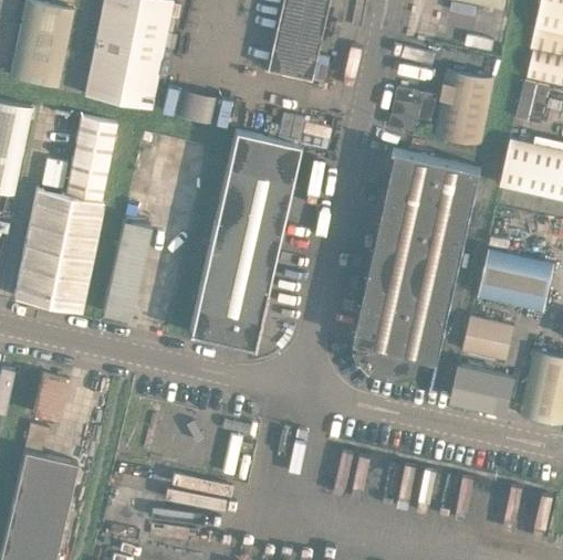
[(56,88),(73,11),(27,0),(9,77),(56,88)]
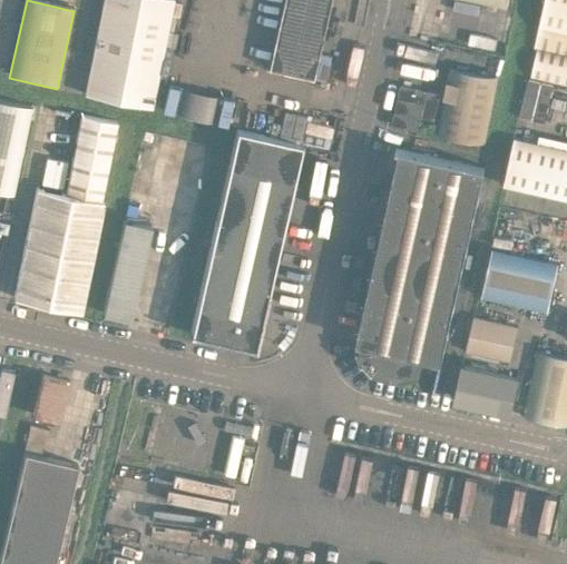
[(106,0),(87,98),(153,111),(174,2),(163,0),(106,0)]
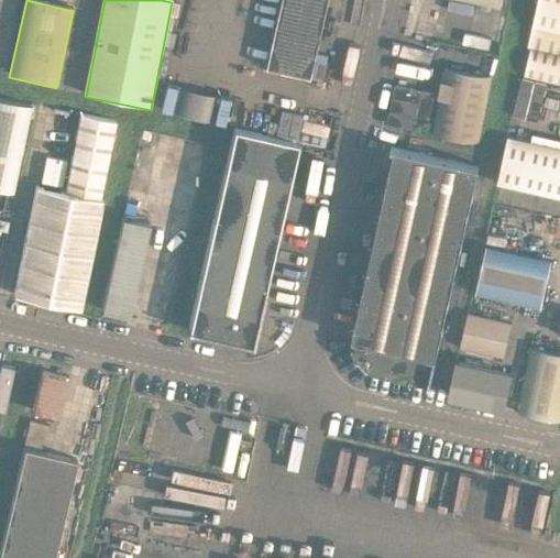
[(331,0),(285,0),(270,72),(314,81),(331,0)]
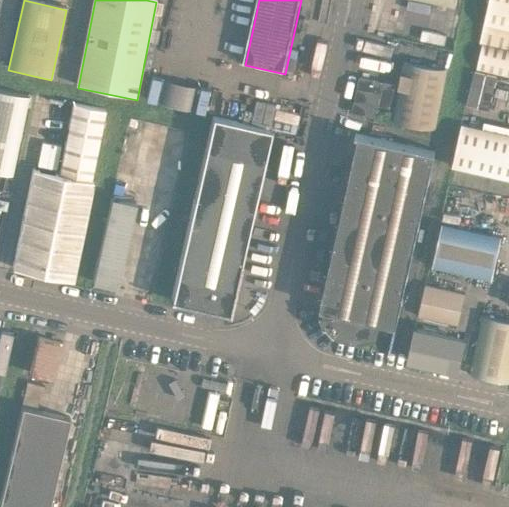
[(388,0),(383,23),(395,26),(400,0),(388,0)]
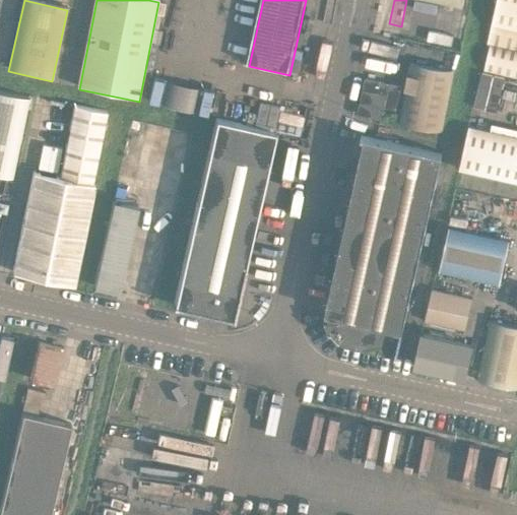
[(463,14),(465,0),(412,0),(412,3),(463,14)]
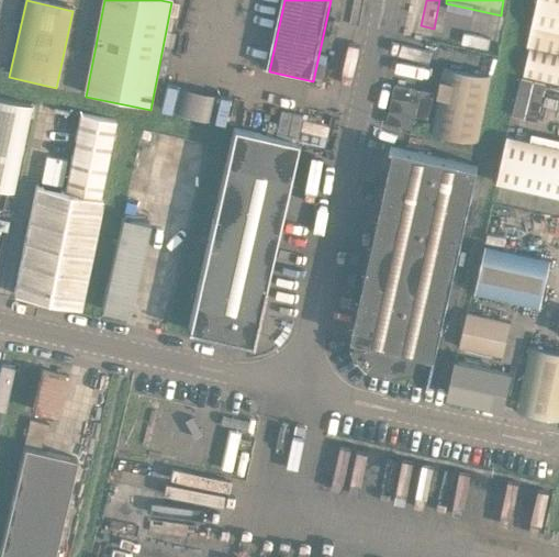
[(558,0),(540,0),(529,49),(533,51),(525,82),(558,89),(558,0)]
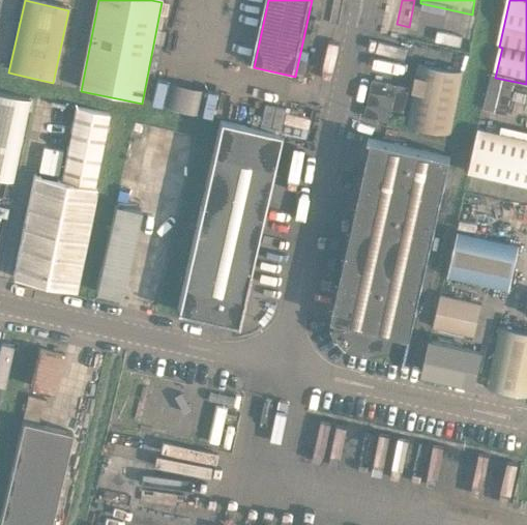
[(419,67),(407,128),(452,138),(465,77),(419,67)]
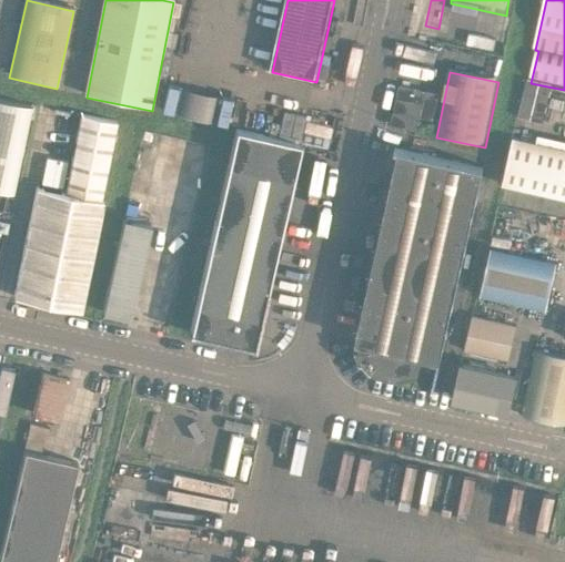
[(170,85),(164,111),(228,126),(234,101),(170,85)]
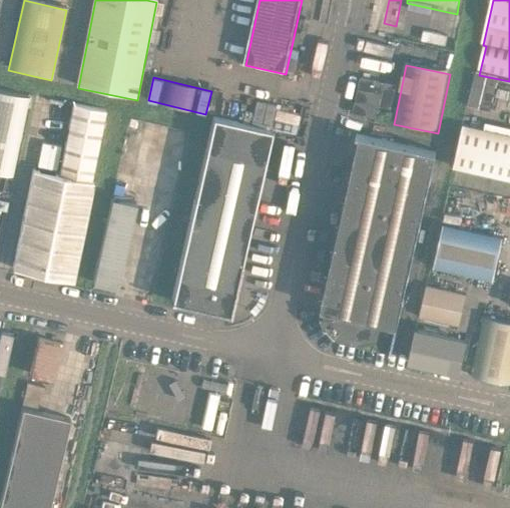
[(478,79),(472,106),(484,109),(490,82),(478,79)]
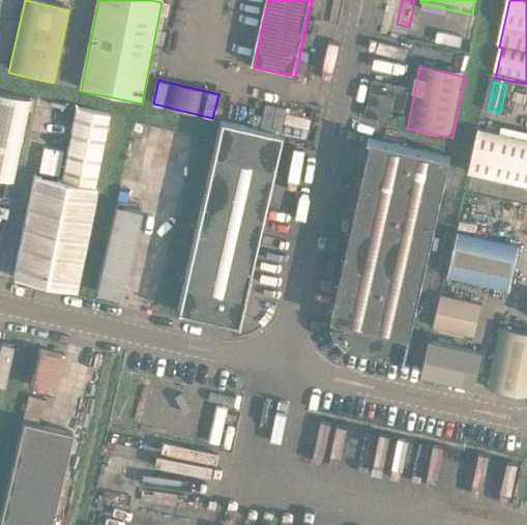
[(374,83),(367,120),(391,125),(393,113),(406,116),(411,90),(374,83)]
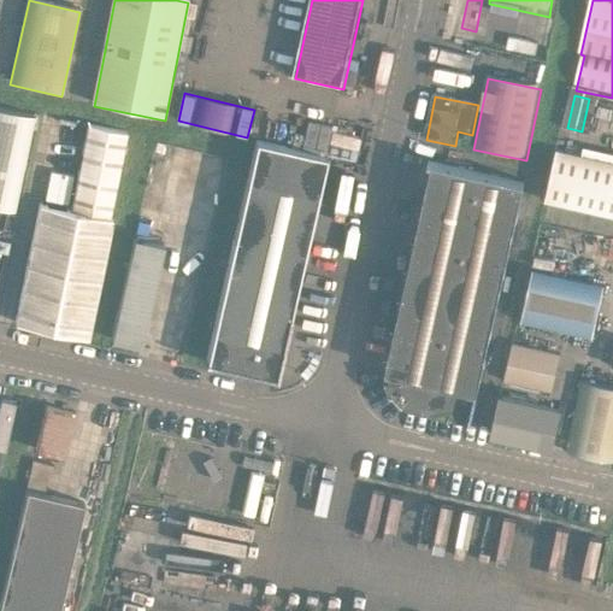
[(0,112),(0,212),(16,216),(36,119),(0,112)]
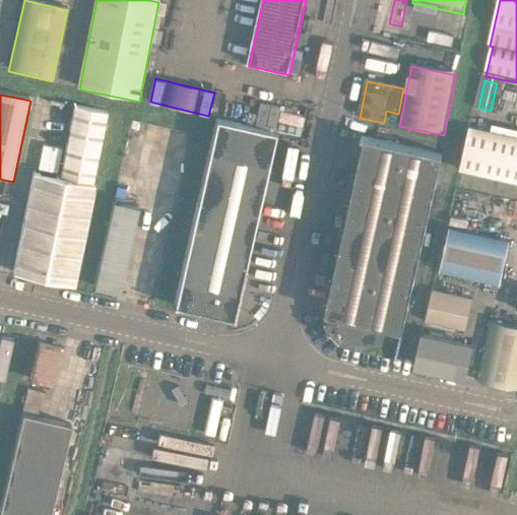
[(93,187),(108,115),(75,109),(61,180),(35,175),(14,275),(75,287),(95,187),(93,187)]
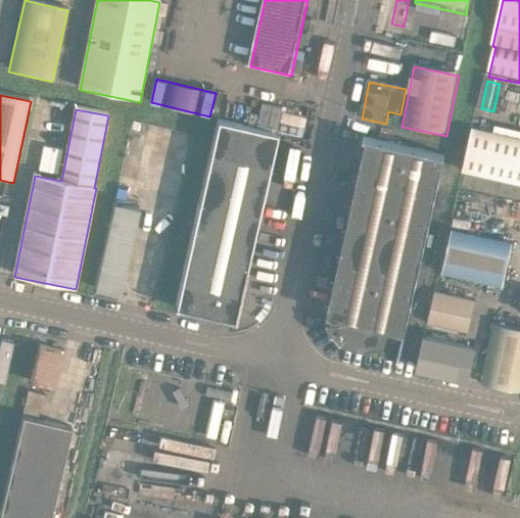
[(209,155),(176,310),(235,323),(270,169),(277,136),(217,123),(209,155)]
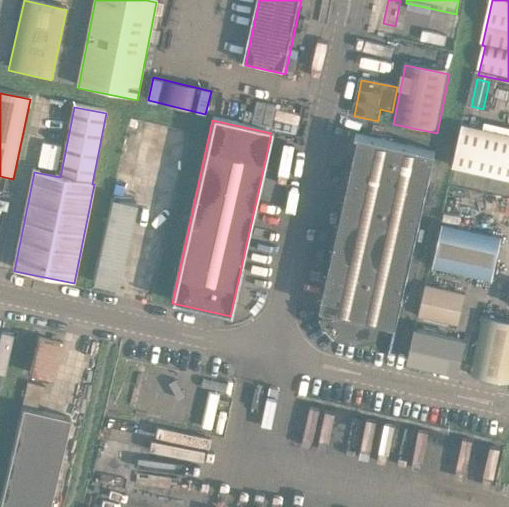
[(508,137),(464,128),(454,170),(508,182),(508,137)]
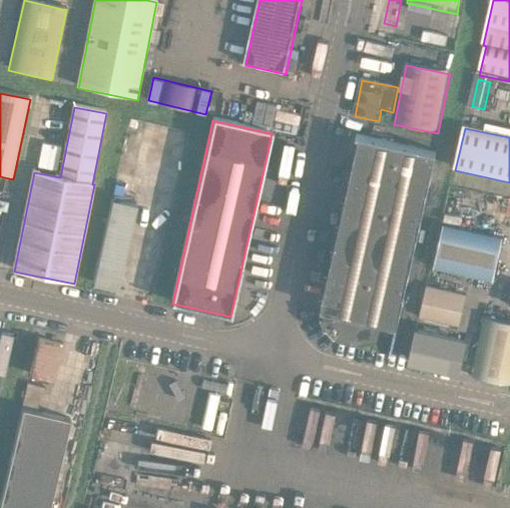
[(351,188),(322,319),(328,330),(337,338),(349,343),(394,354),(434,173),(438,154),(359,136),(358,137),(362,138),(358,156),(357,162),(356,162),(356,163),(354,171),(351,188)]
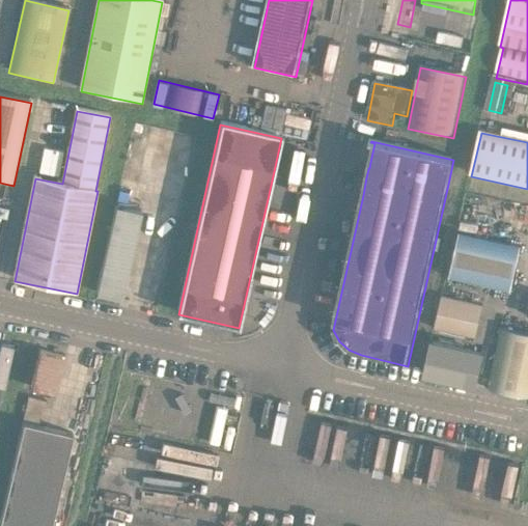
[(117,209),(99,296),(122,302),(142,215),(117,209)]
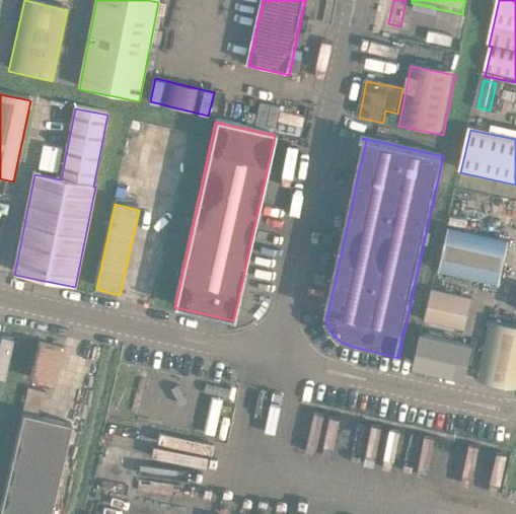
[(510,244),(450,231),(440,274),(500,288),(510,244)]
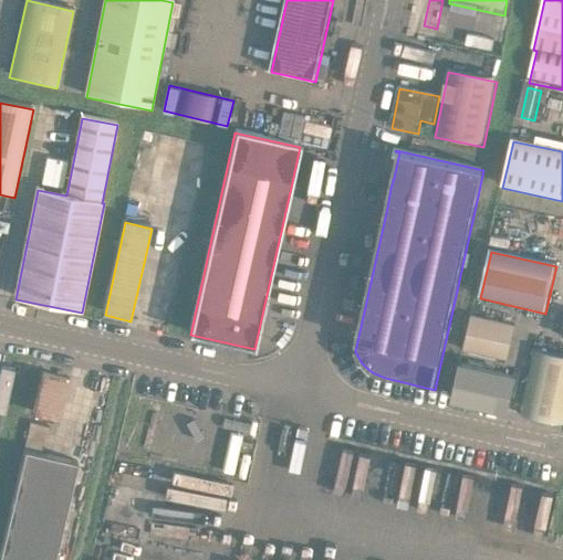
[(515,327),(473,318),(466,352),(508,362),(515,327)]
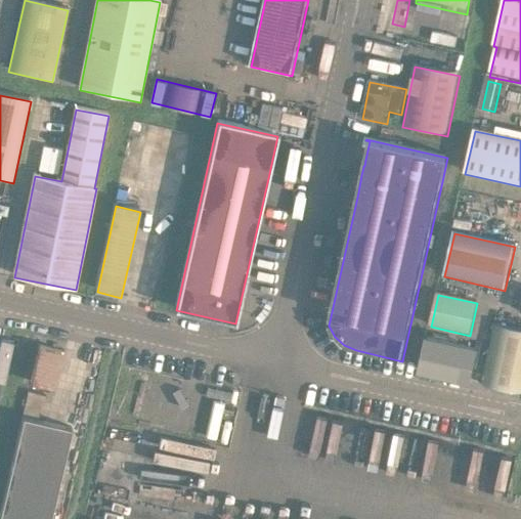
[(520,331),(495,327),(482,387),(520,394),(520,331)]
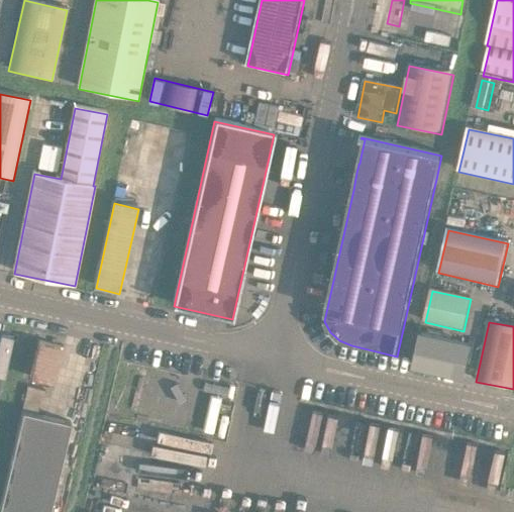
[(1,336),(0,340),(0,378),(4,379),(13,339),(1,336)]
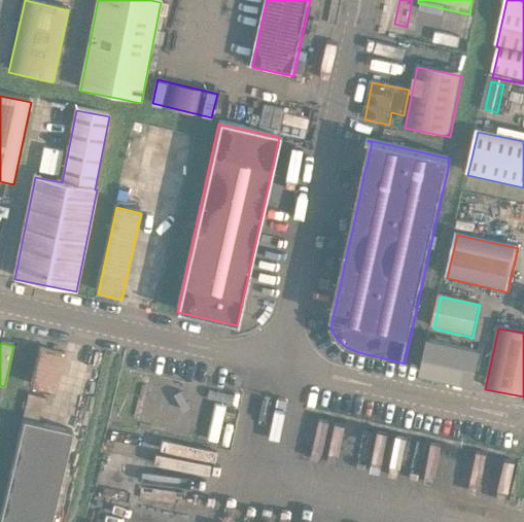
[(481,355),(430,344),(423,375),(474,386),(481,355)]
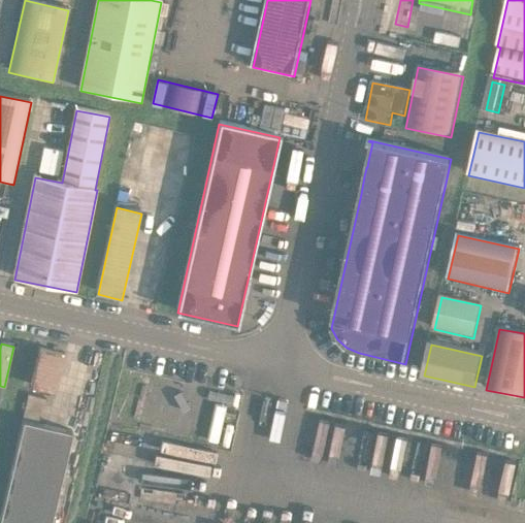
[(40,352),(32,389),(56,395),(65,358),(40,352)]
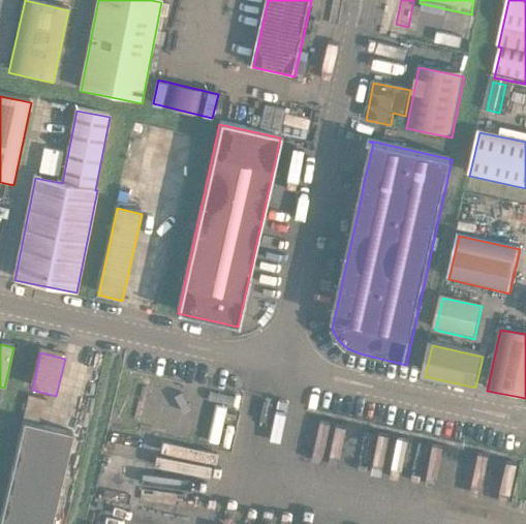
[(30,399),(24,424),(39,427),(43,410),(45,410),(48,403),(30,399)]
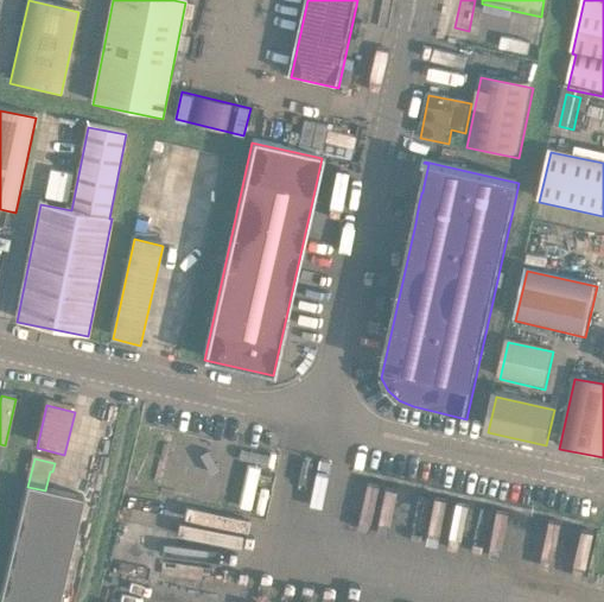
[(306,466),(303,485),(311,487),(315,468),(306,466)]
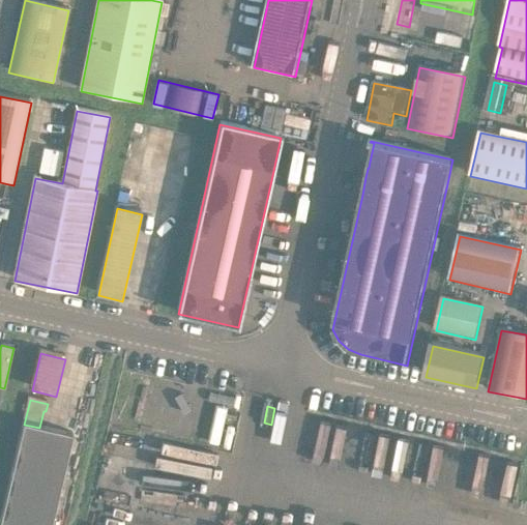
[(5,504),(1,523),(6,524),(53,524),(55,516),(74,436),(39,428),(24,425),(5,504)]
